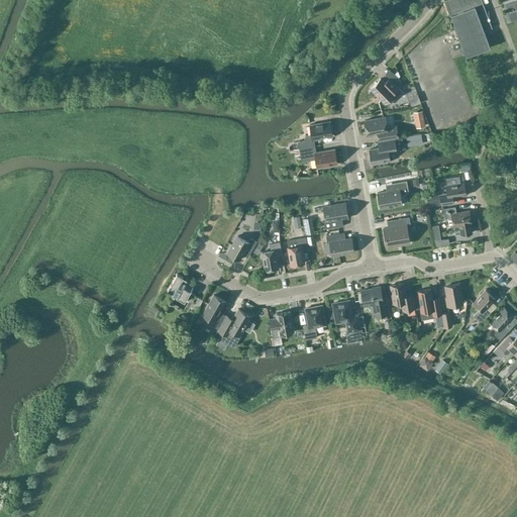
[(484,30),(492,27),(481,0),(444,0),(449,15),(451,15),(466,56),(490,46),(486,35),(484,30)]
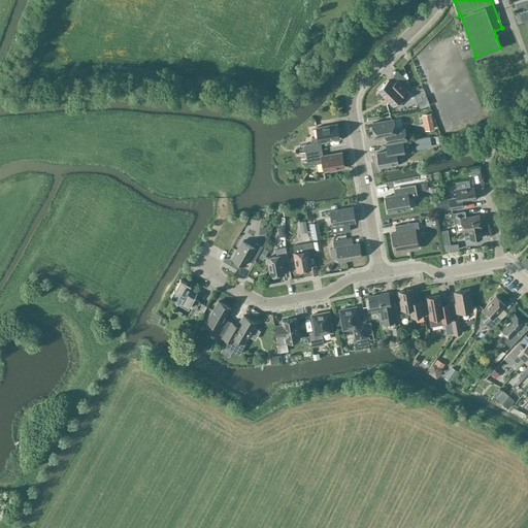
[(403,76),(398,80),(404,87),(408,81),(403,76)]
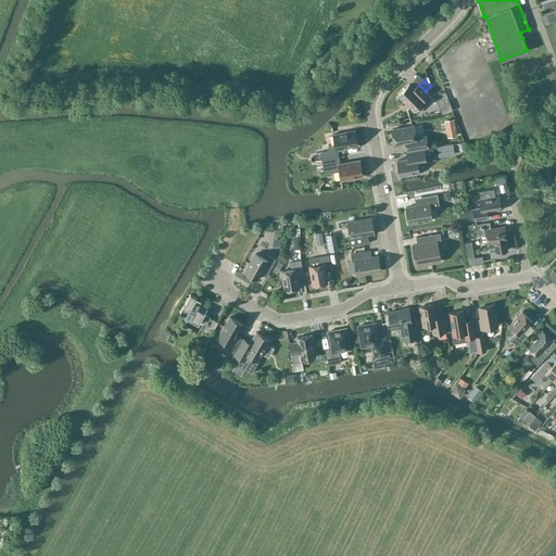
[(400,96),(396,98),(397,100),(400,102),(402,102),(404,100),(417,113),(432,98),(426,91),(419,85),(418,84),(413,89),(408,85),(399,95),(400,96)]
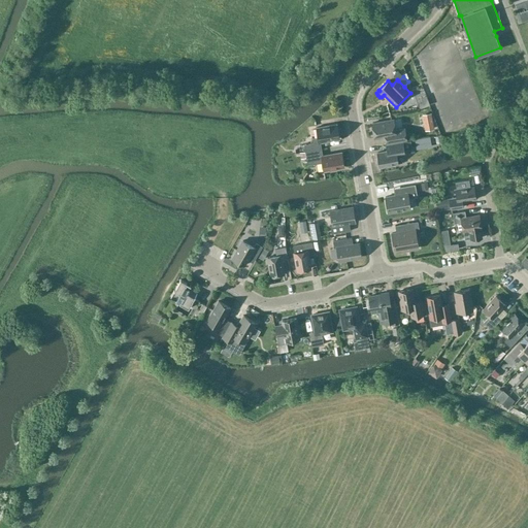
[(431,87),(424,89),(427,96),(427,97),(434,94),(431,87)]
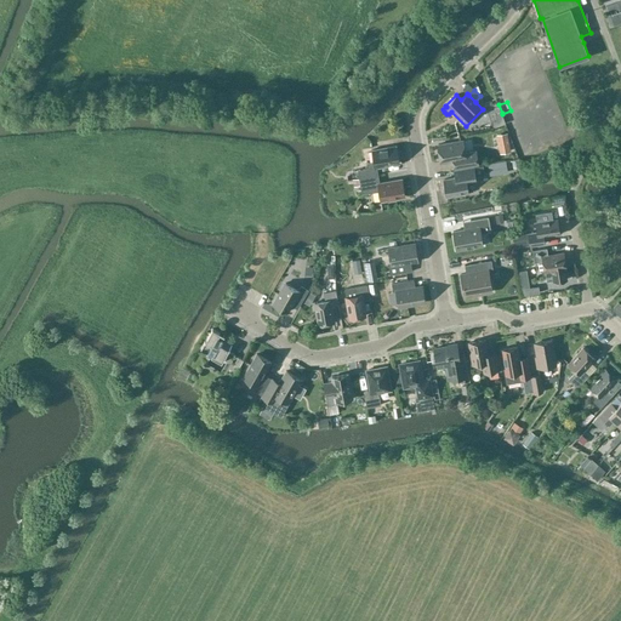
[(477,149),(465,152),(462,140),(438,144),(440,163),(453,160),(454,169),(479,165),(477,149)]
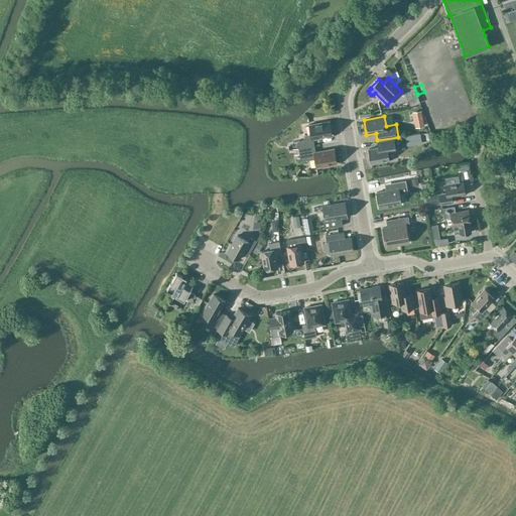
[(313,138),(332,135),(329,121),(309,124),(310,134),(304,135),(305,139),(297,140),(298,148),(314,145),(313,138)]
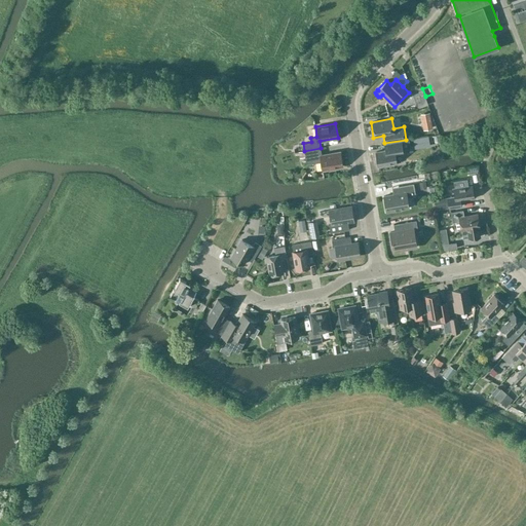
[(428,136),(419,138),(421,147),(429,145),(428,136)]
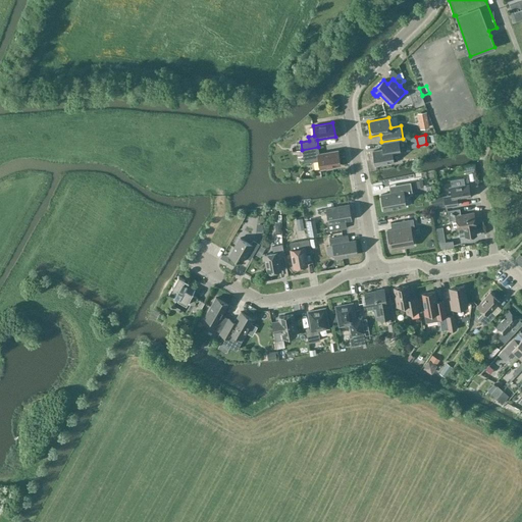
[(400,152),(400,149),(408,148),(407,139),(382,143),(383,149),(373,151),(375,164),(394,161),(392,153),(400,152)]
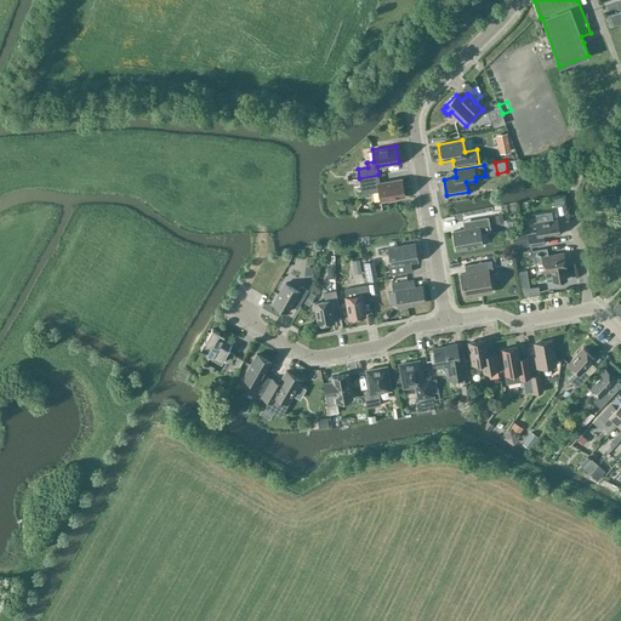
[(404,195),(402,178),(380,183),(379,175),(359,178),(347,180),(347,183),(359,181),(362,192),(379,189),(381,200),(404,195)]
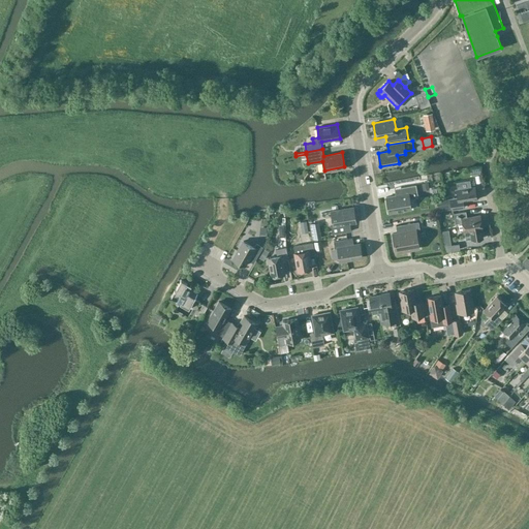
[(457,197),(436,200),(437,211),(464,207),(463,200),(476,198),(474,186),(469,187),(468,185),(468,184),(468,183),(468,182),(467,182),(467,181),(466,181),(466,180),(465,180),(464,180),(463,180),(462,180),(461,180),(460,181),(459,181),(459,182),(458,183),(458,184),(458,185),(458,186),(458,189),(456,189),(457,197)]
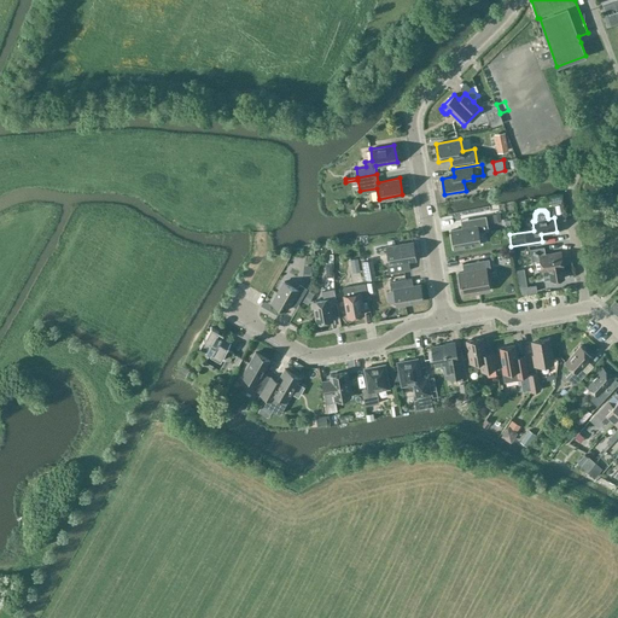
[(462,228),(450,231),(454,249),(481,244),(479,242),(488,240),(485,231),(488,231),(485,215),(460,220),(462,228)]
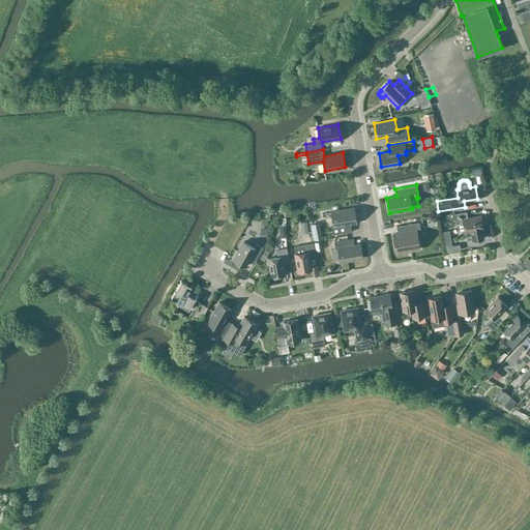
[(350,223),(357,222),(354,207),(331,211),(333,226),(331,226),(332,234),(352,231),(350,223)]
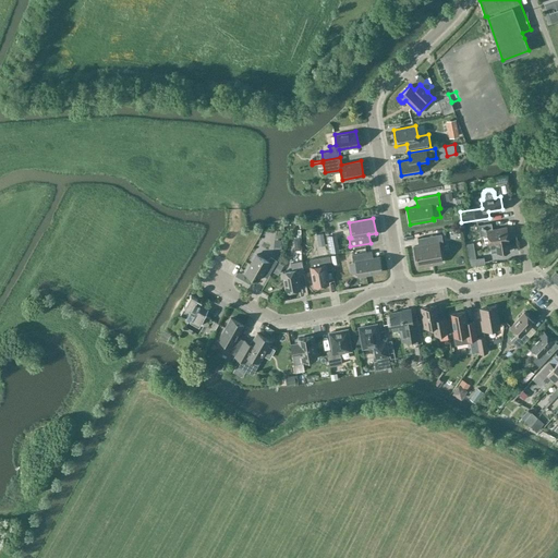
[(488,244),(496,243),(498,252),(509,251),(507,241),(508,241),(506,227),(492,229),(490,222),(477,225),(480,235),(487,234),(488,244)]
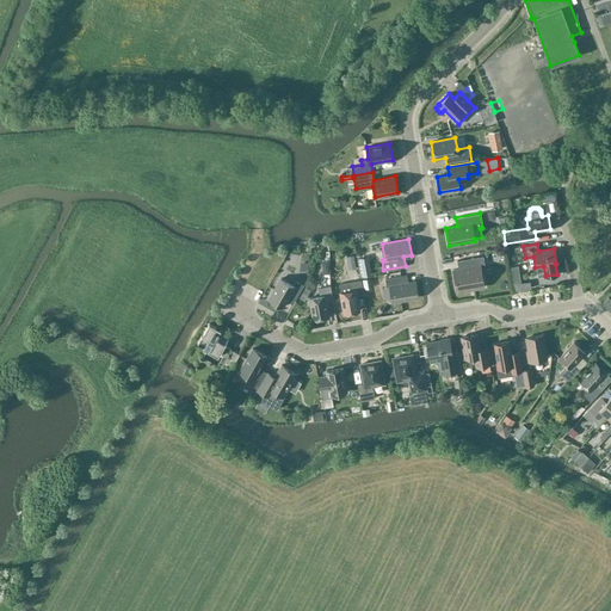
[(473,288),(483,287),(480,265),(485,265),(483,255),(457,260),(458,269),(452,270),(456,287),(473,284),(473,288)]
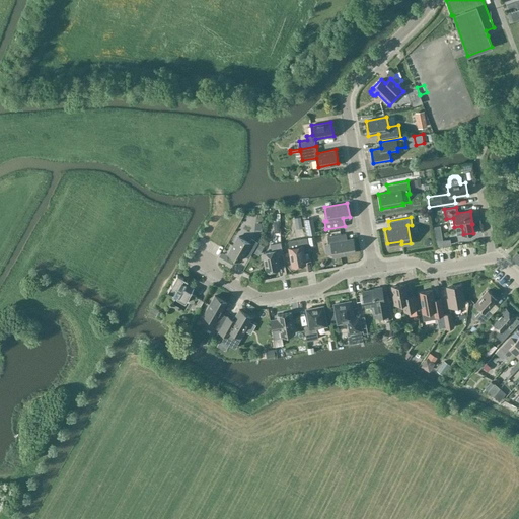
[(355,251),(353,238),(347,240),(346,233),(326,236),(328,243),(330,243),(332,255),(355,251)]
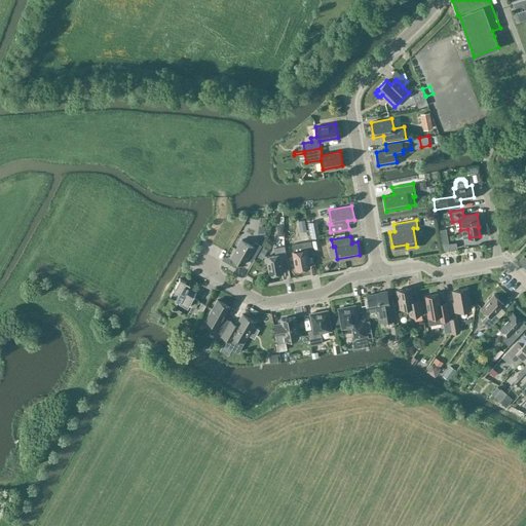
[(231,257),(242,264),(248,255),(254,258),(261,245),(255,241),(253,246),(241,239),(231,257)]
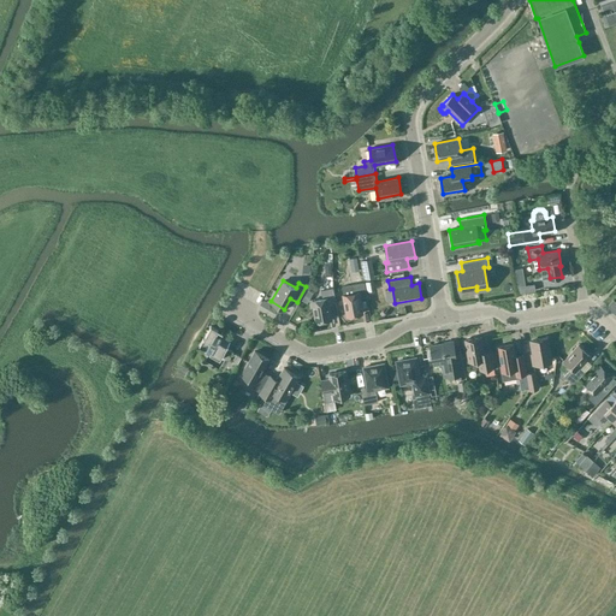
[(347,315),(362,313),(359,297),(366,296),(363,282),(351,284),(342,285),(343,294),(347,315)]
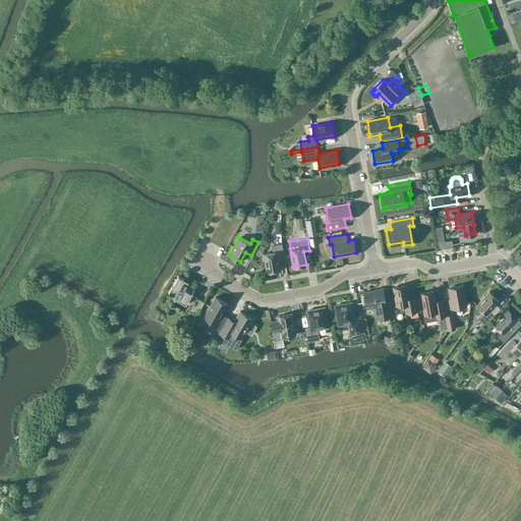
[(267,272),(280,269),(278,256),(284,255),(282,243),(271,245),(273,252),(264,253),(267,272)]
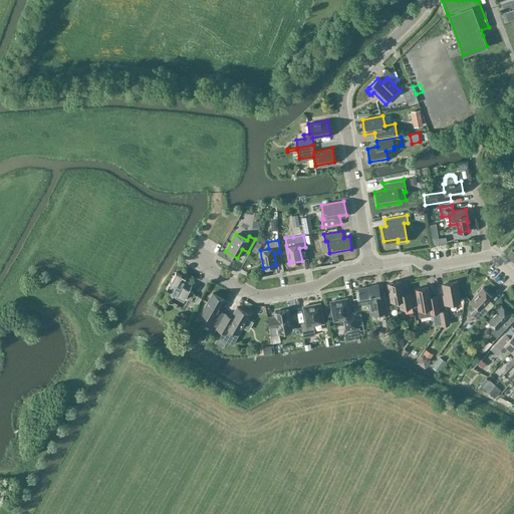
[(256,241),(251,249),(255,251),(259,243),(256,241)]
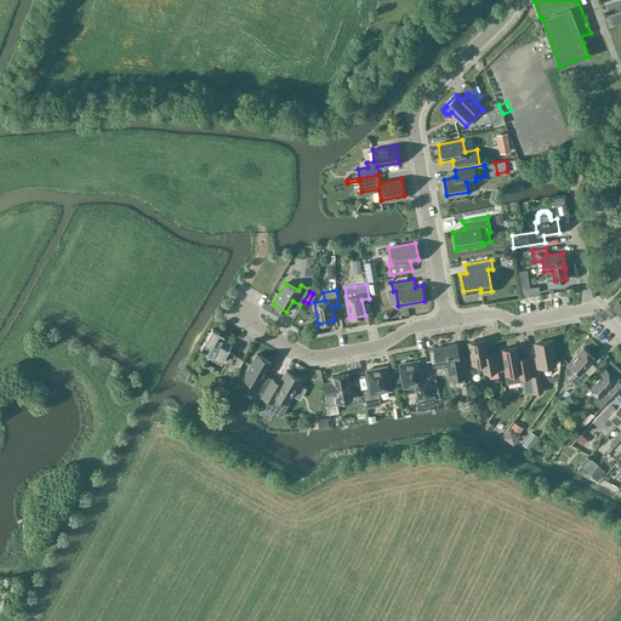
[(218,335),(220,332),(212,328),(200,349),(208,353),(209,352),(212,354),(211,355),(221,362),(232,343),(218,335)]
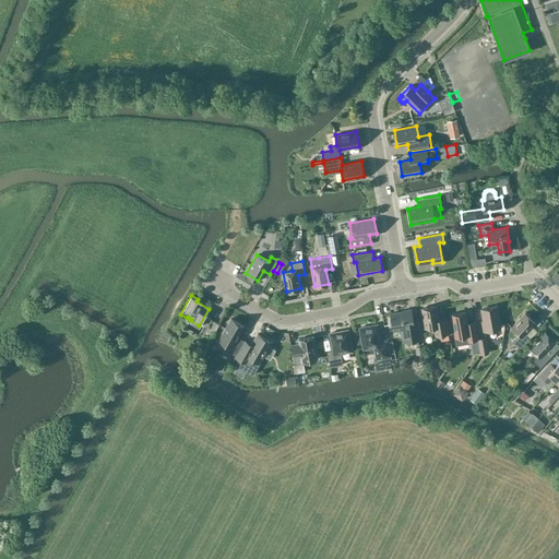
[(435,334),(448,332),(445,318),(439,319),(437,306),(421,308),(425,328),(433,326),(435,334)]
